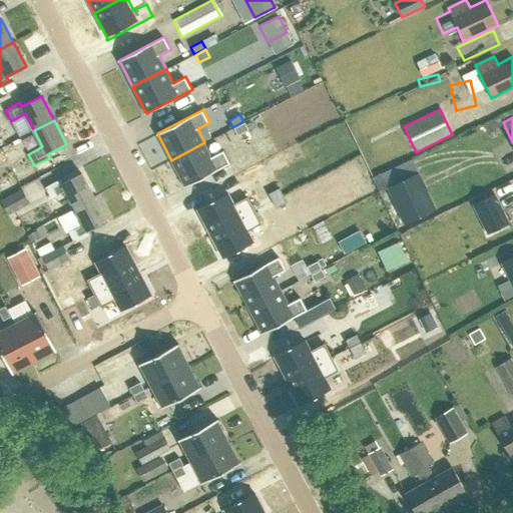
[(248,130),(244,122),(233,128),(237,135),(248,130)]
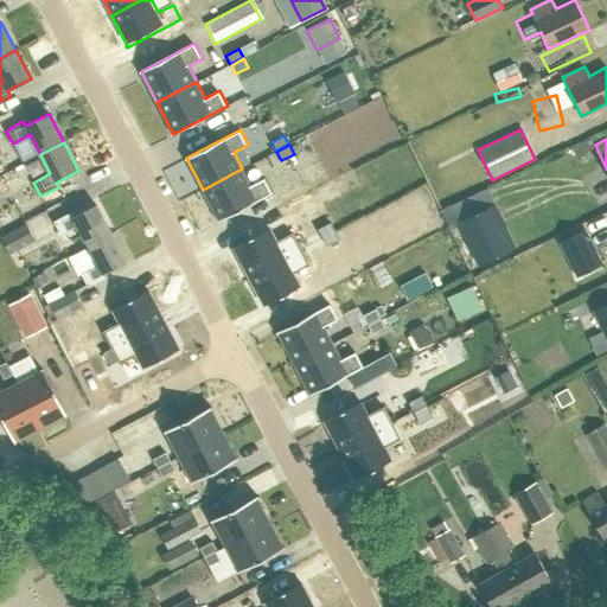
[(242,168),(203,190),(219,221),(273,193),(266,178),(251,185),(242,168)]
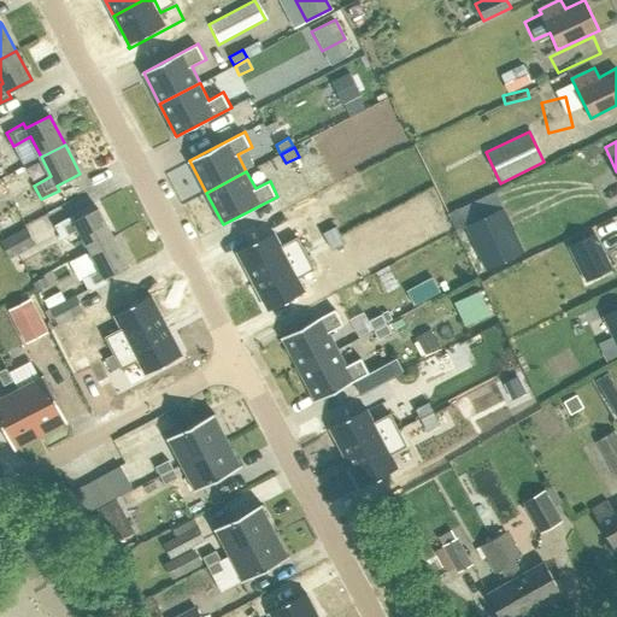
[(524,252),(504,206),(464,224),(486,270),(524,252)]
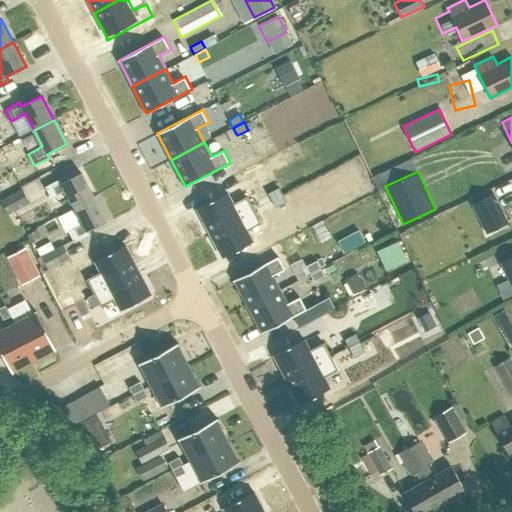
[(66,190),(75,207),(94,196),(81,172),(62,182),(60,179),(45,187),(51,198),(66,190)]
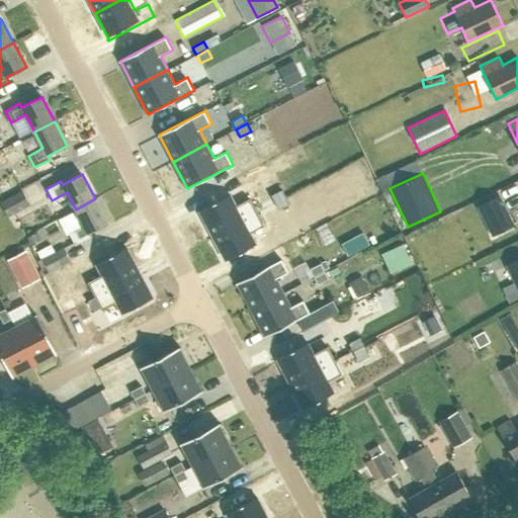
[(243,185),(196,209),(197,210),(198,210),(211,236),(244,219),(237,204),(250,198),(243,185)]
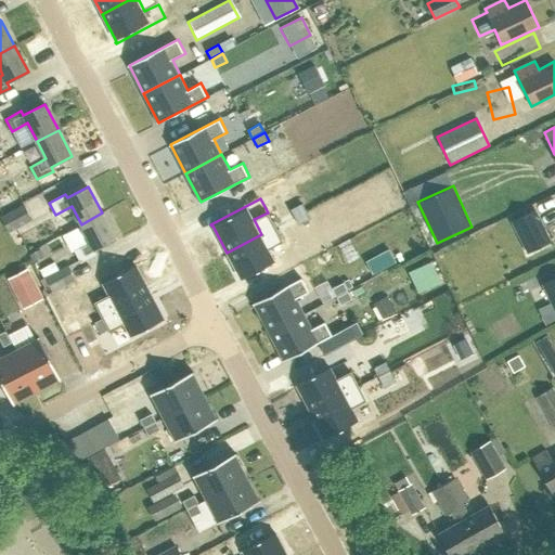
[(31,220),(23,204),(0,216),(0,217),(9,233),(31,220)]
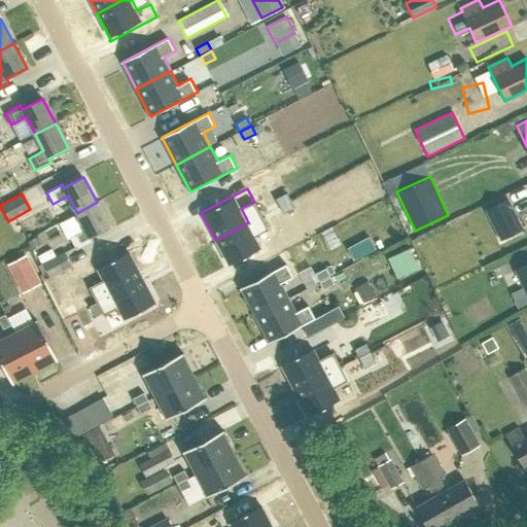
[(507,200),(484,212),(499,243),(523,232),(507,200)]
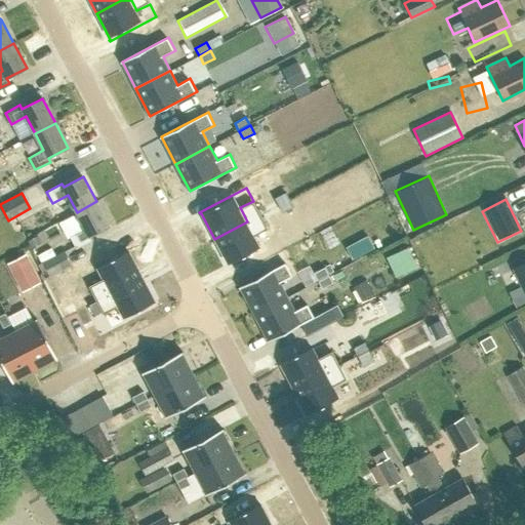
[(289,200),(279,206),(282,213),(293,207),(289,200)]
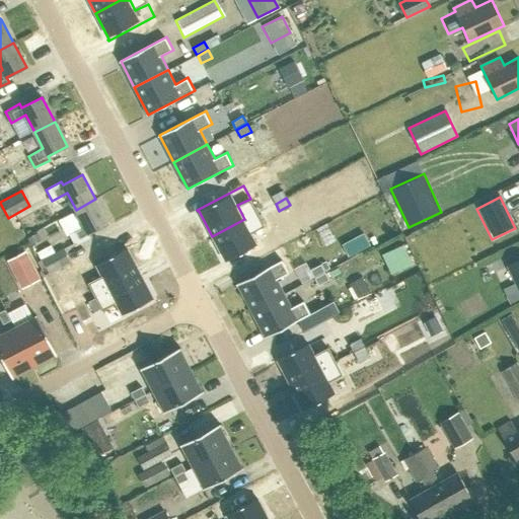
[(108,224),(95,199),(76,210),(84,226),(69,234),(75,245),(90,237),(88,234),(108,224)]
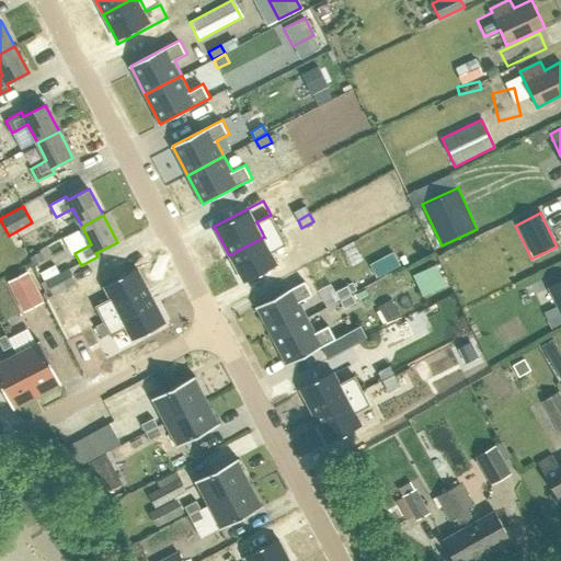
[(264,237),(229,255),(243,283),(242,284),(243,285),(294,260),(286,245),(273,252),(264,237)]
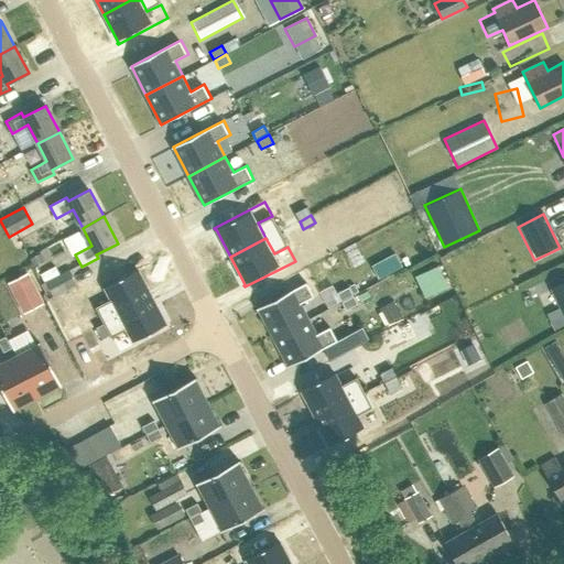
[(139,268),(88,293),(96,307),(109,301),(117,316),(152,297),(138,270),(139,269),(139,268)]
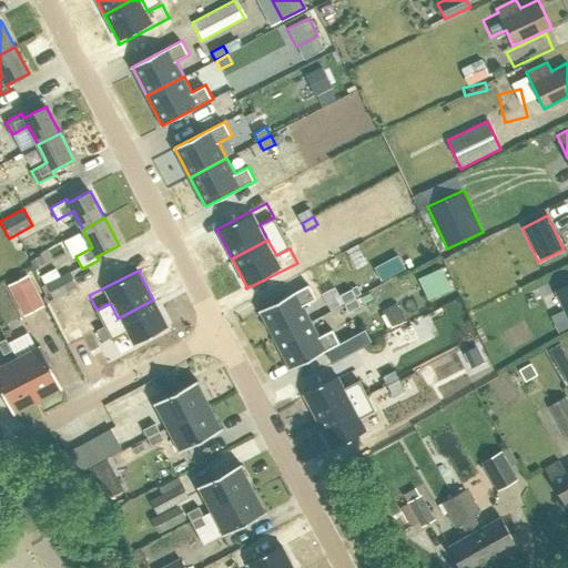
[(78,286),(69,271),(53,279),(50,272),(42,275),(53,298),(78,286)]
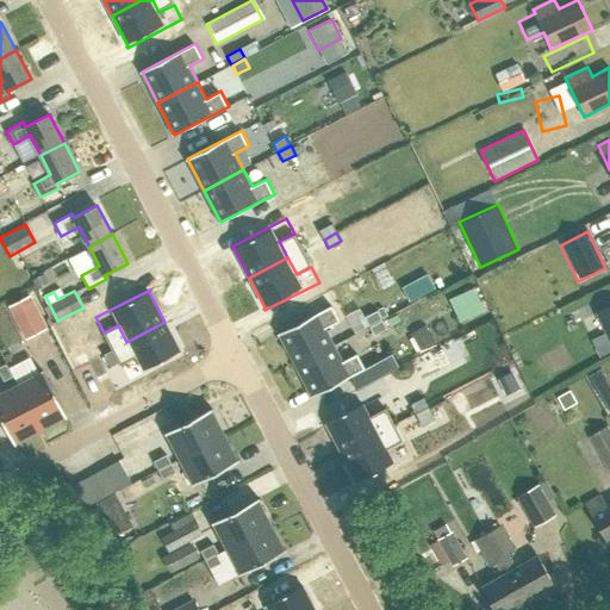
[(609,303),(593,312),(609,347),(609,303)]
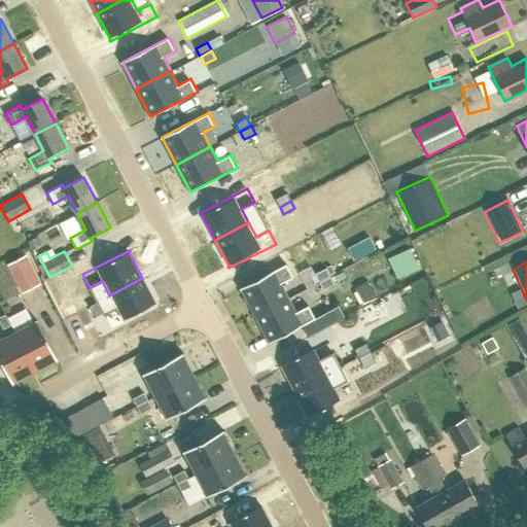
[(6,272),(19,305),(40,295),(27,264),(6,272)]
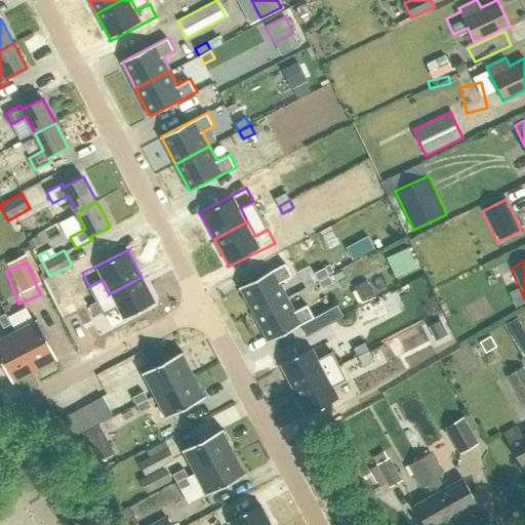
[(286,263),(240,287),(254,314),(288,296),(281,282),(293,275),(286,263)]
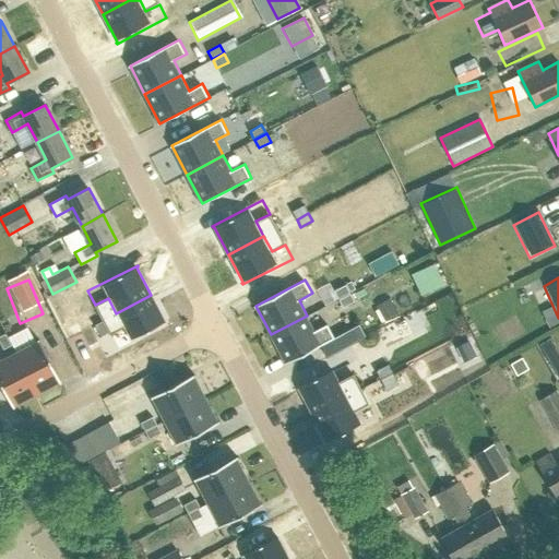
[(343,316),(355,310),(347,290),(335,296),(343,316)]
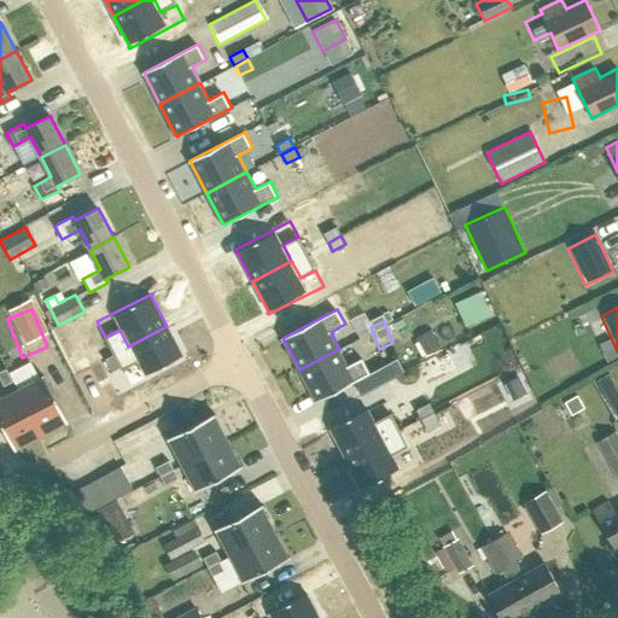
[(136,363),(122,371),(130,386),(185,357),(185,356),(184,356),(167,326),(128,347),(136,363)]
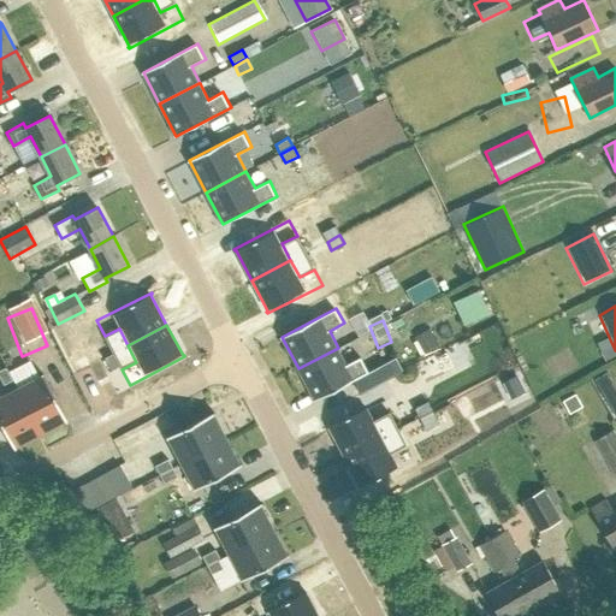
[(430,329),(412,338),(421,355),(438,345),(430,329)]
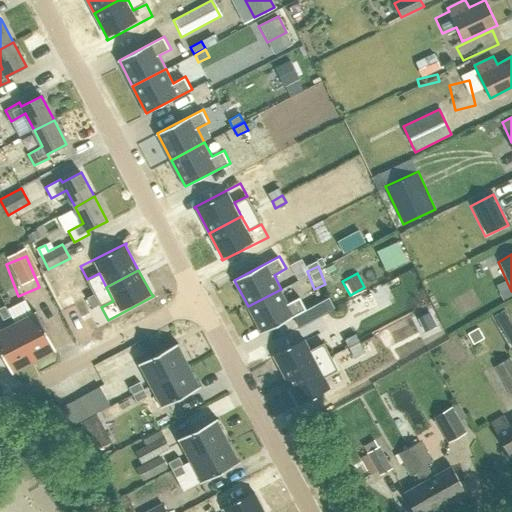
[(281,289),(248,306),(263,333),(308,309),(301,296),(289,302),(281,289)]
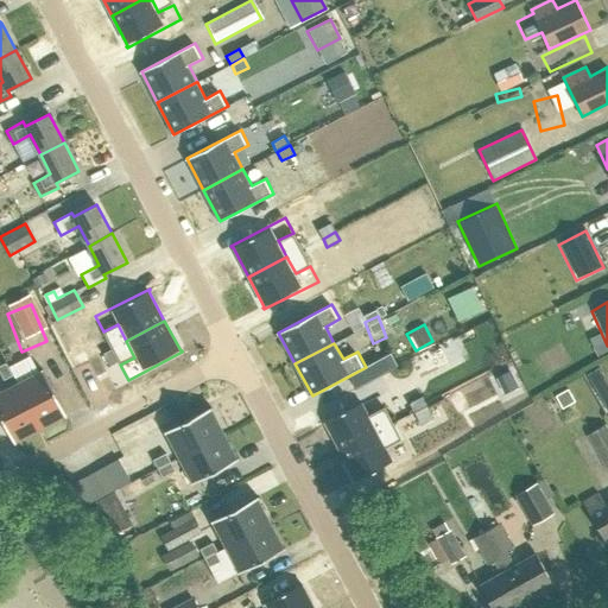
[(64,350),(74,380),(84,377),(75,347),(64,350)]
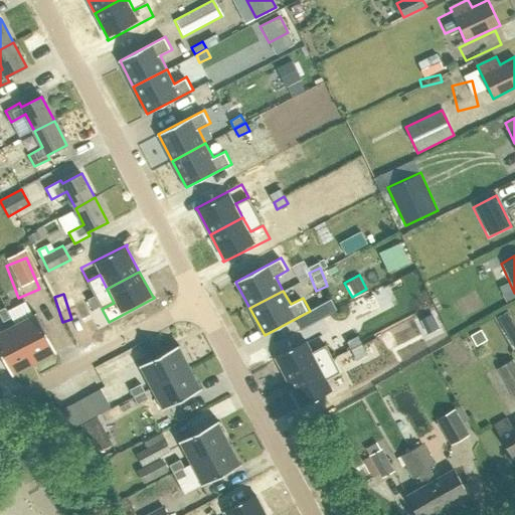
[(5,307),(0,309),(0,315),(3,322),(11,318),(5,307)]
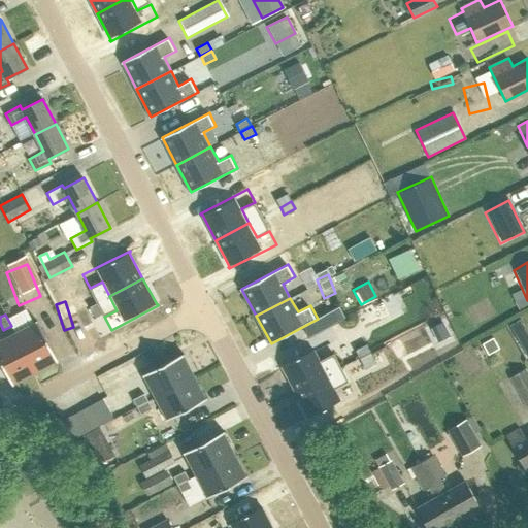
[(37,324),(15,335),(35,372),(56,362),(58,364),(59,363),(37,322),(36,322),(37,324)]
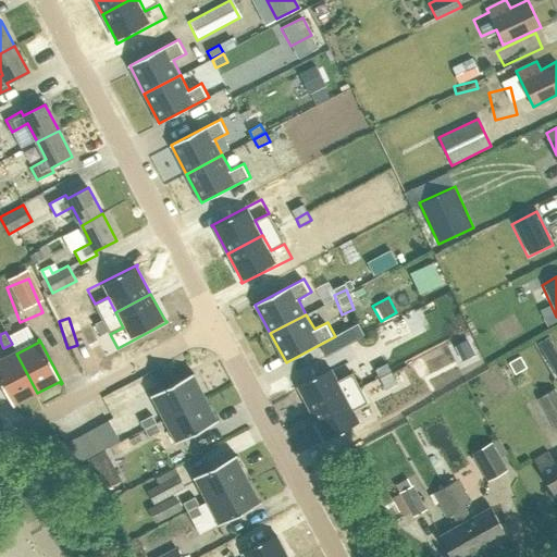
[(0,381),(14,408),(15,407),(14,405),(37,393),(16,354),(0,361),(0,381)]
